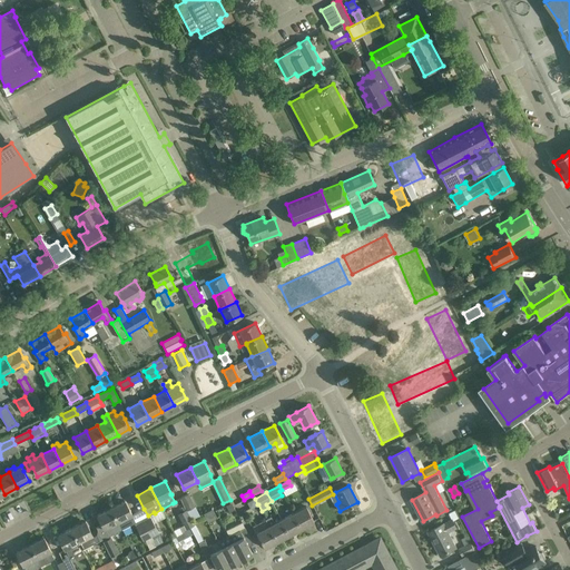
[(200,516),(188,493),(180,498),(187,510),(186,510),(192,520),(200,516)]
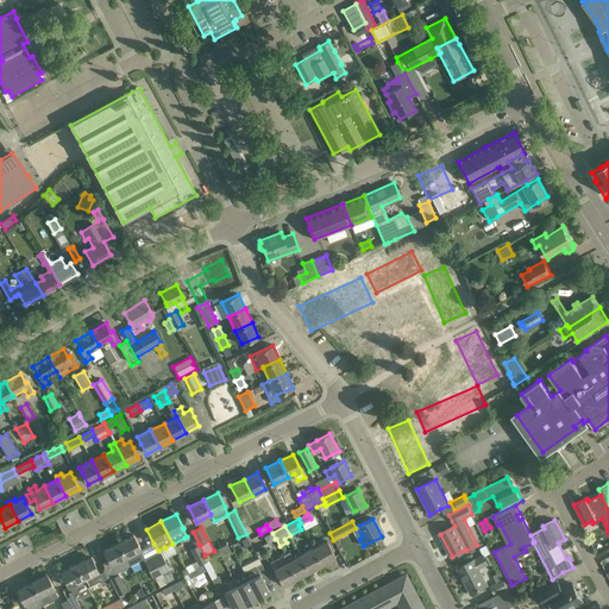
[(268,542),(274,540),(275,539),(272,533),(264,537),(268,542)]
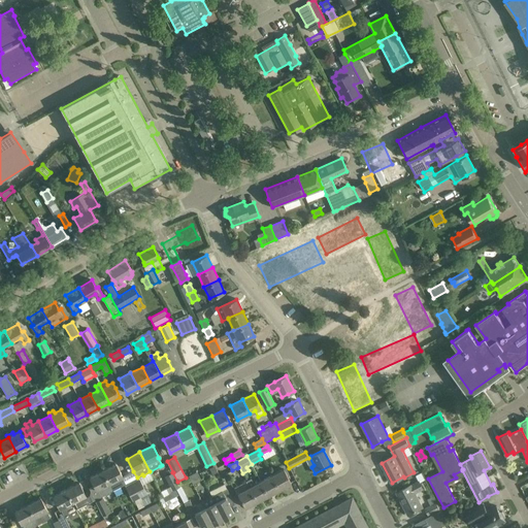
[(112,490),(120,486),(125,484),(122,476),(116,464),(103,470),(112,490)]
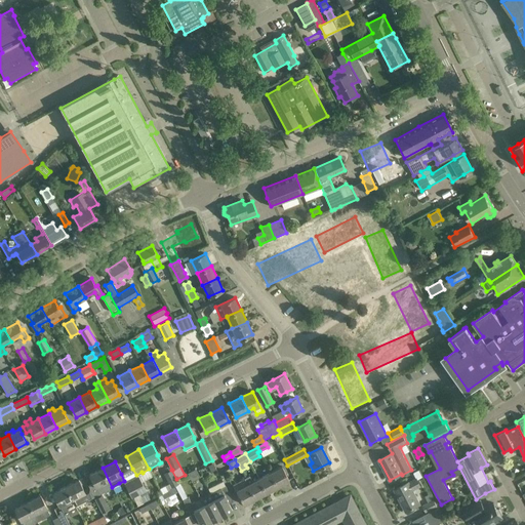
[(282,467),(271,473),(278,487),(289,481),(282,467)]
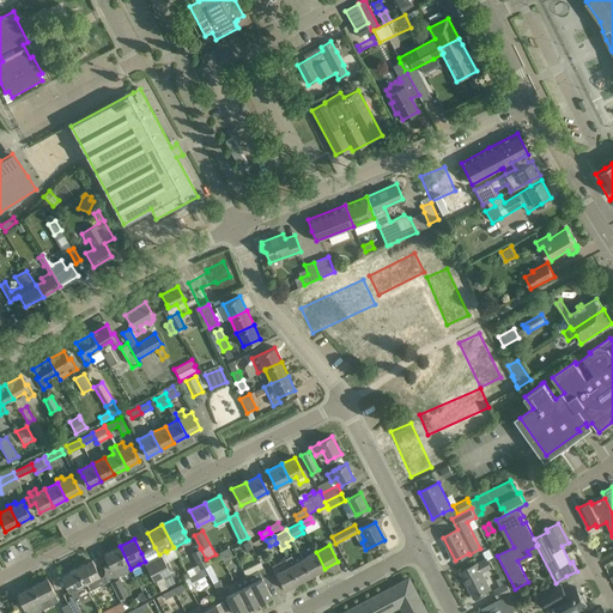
[(104,554),(110,565),(111,569),(113,569),(116,576),(131,569),(120,546),(104,554)]
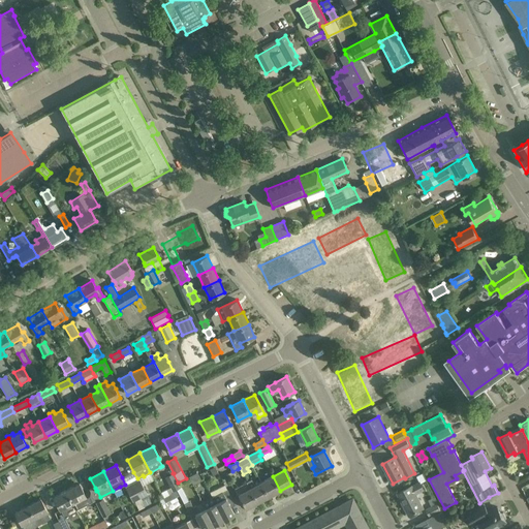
[(173,492),(176,490),(177,490),(181,488),(178,483),(173,473),(165,477),(170,488),(173,492)]
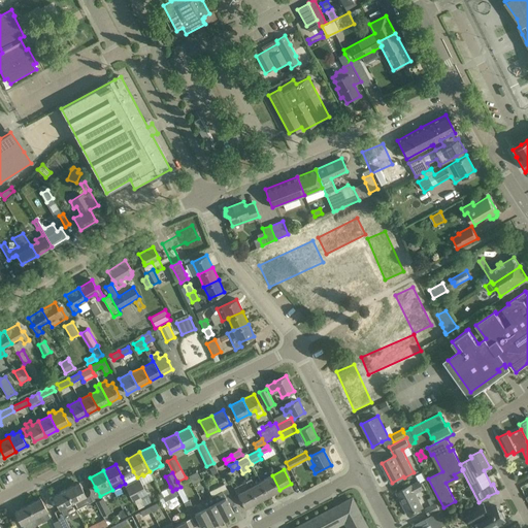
[(421,472),(416,475),(419,482),(419,483),(425,480),(421,472)]
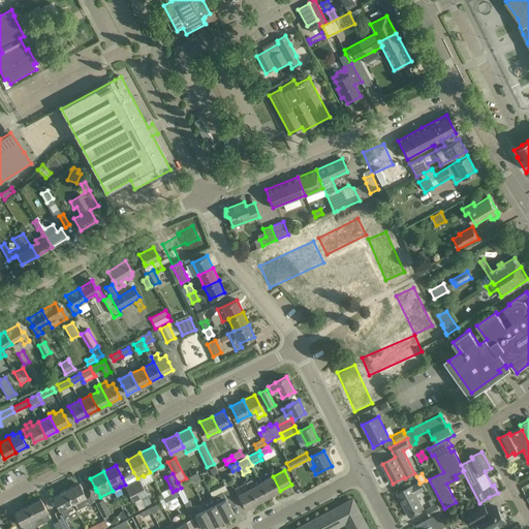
[(269,497),(280,491),(273,476),(260,483),(269,497)]
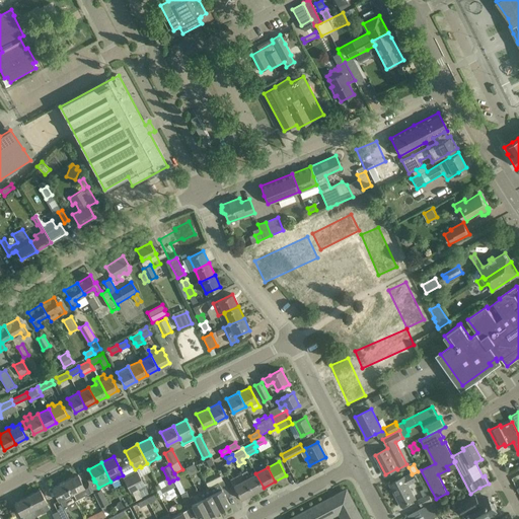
[(252,493),(264,488),(255,473),(250,476),(246,470),(241,472),(244,479),(252,493)]
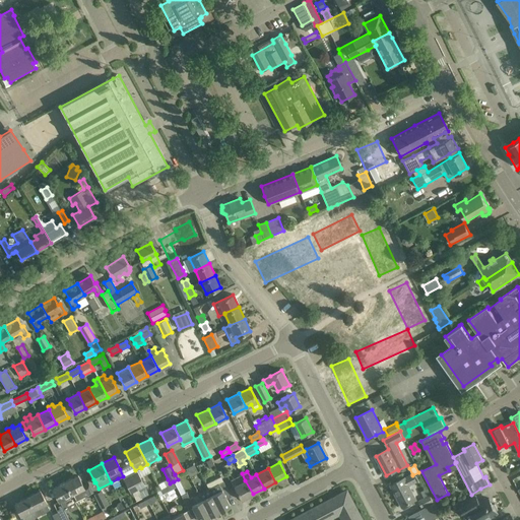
[(130,475),(142,498),(147,495),(136,472),(130,475)]
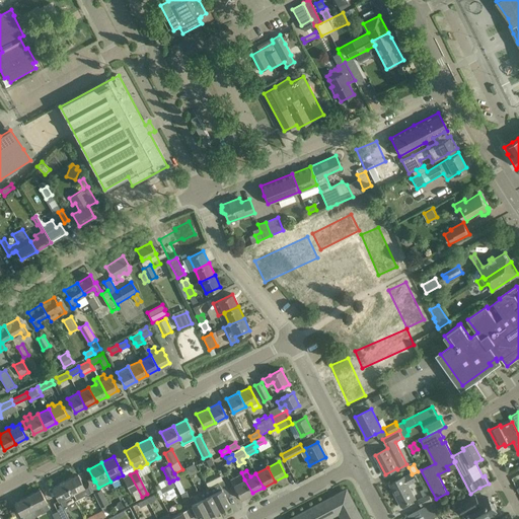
[(401,506),(411,501),(416,498),(408,485),(416,480),(412,474),(412,473),(404,477),(404,476),(390,484),(401,506)]
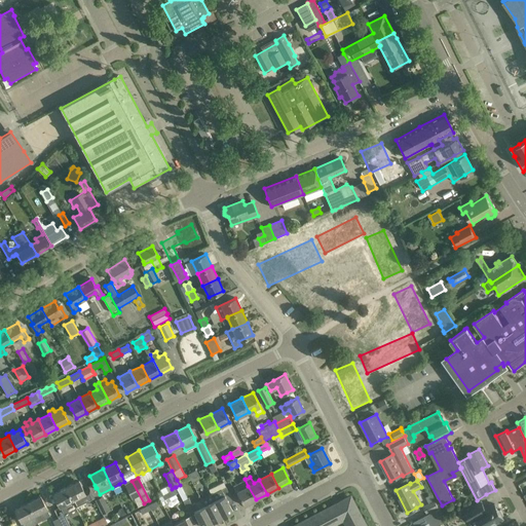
[(76,506),(91,498),(87,490),(84,492),(79,481),(66,488),(76,506)]
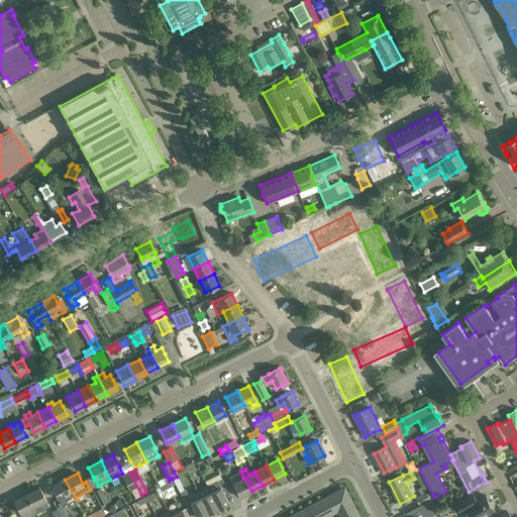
[(135,498),(141,495),(129,473),(123,476),(131,490),(135,498)]
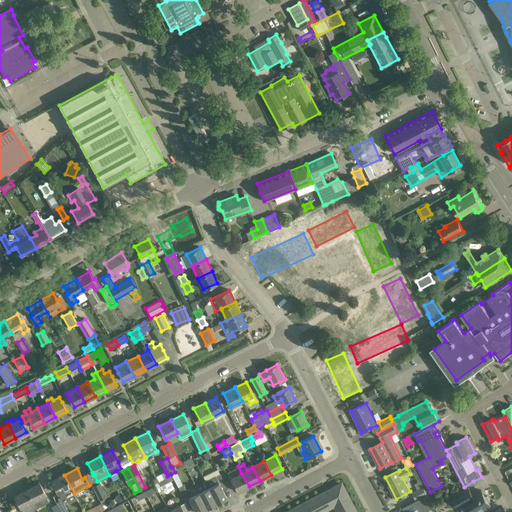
[(238,492),(249,486),(241,473),(230,478),(238,492)]
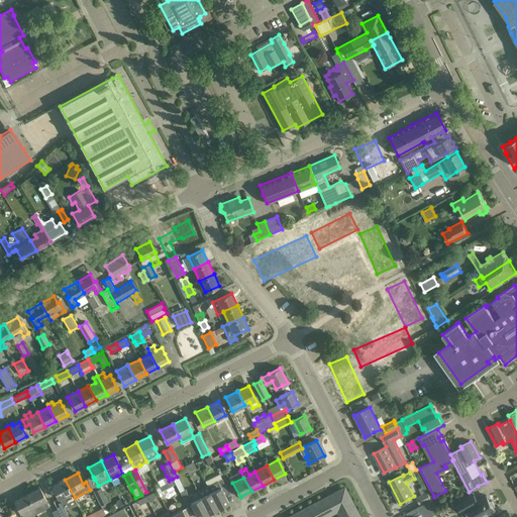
[(175,485),(172,479),(169,481),(164,484),(159,486),(160,487),(156,489),(159,493),(162,492),(162,491),(175,485)]
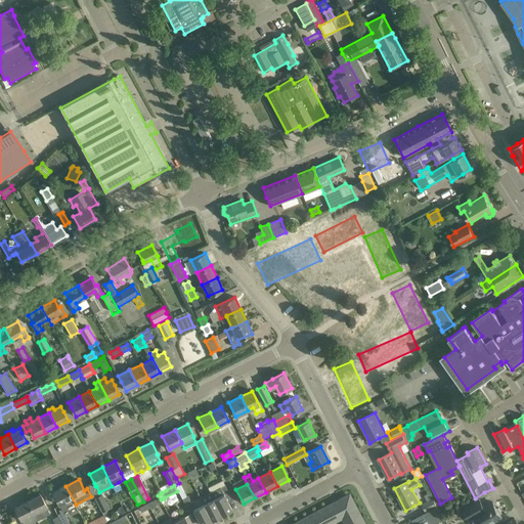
[(232,510),(228,503),(232,500),(225,485),(210,492),(222,515),(232,510)]
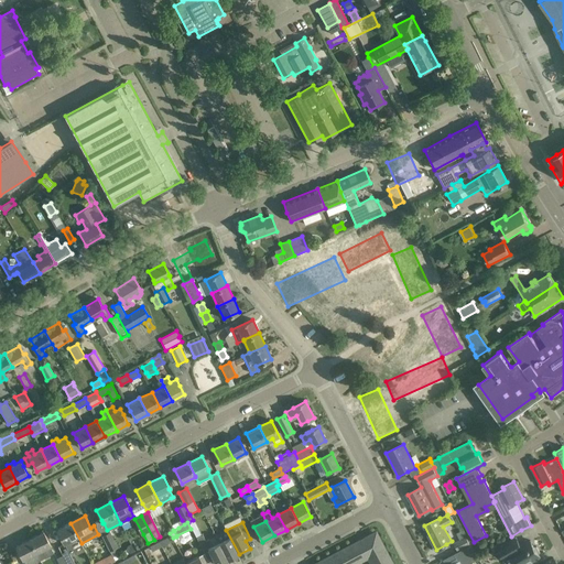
[(71,523),(57,530),(62,540),(64,543),(68,551),(82,544),(82,543),(77,537),(71,523)]
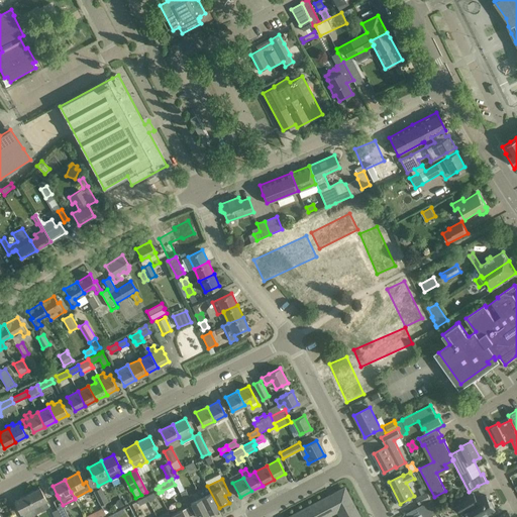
[(209,513),(219,508),(207,486),(207,487),(210,493),(201,498),(209,513)]
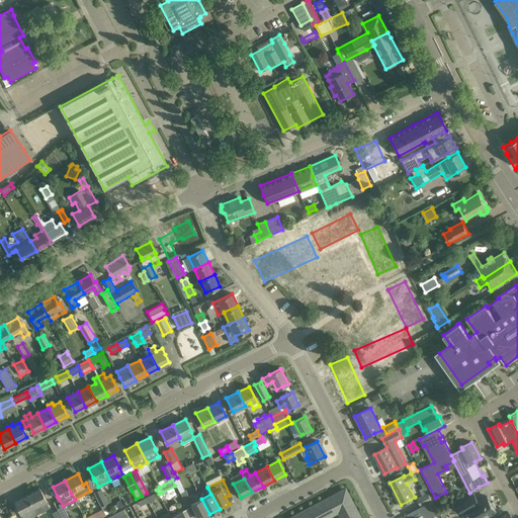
[(36,514),(44,511),(50,508),(46,501),(39,489),(26,496),(32,508),(36,514)]
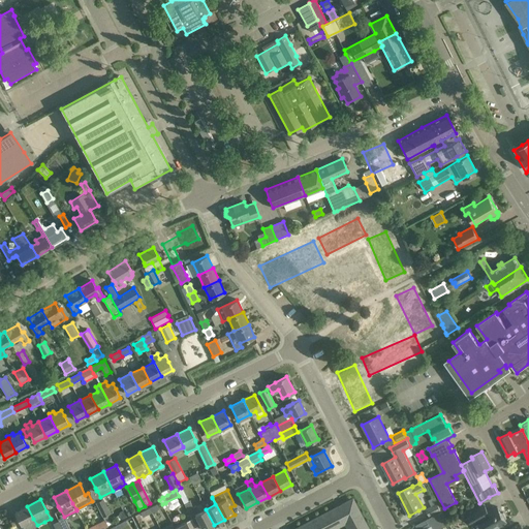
[(95,502),(105,522),(110,520),(107,515),(110,514),(102,499),(95,502)]
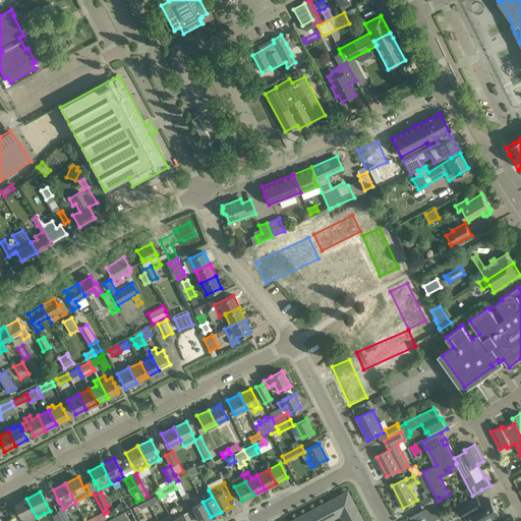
[(328,520),(339,515),(342,520),(362,520),(347,491),(337,497),(338,500),(334,502),(332,499),(290,520),(328,520)]
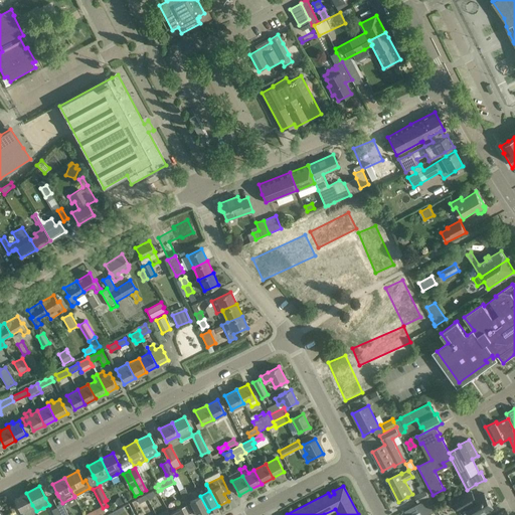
[(179,491),(182,497),(185,502),(186,505),(191,514),(190,512),(194,509),(197,514),(200,514),(208,511),(200,496),(196,489),(188,494),(185,488),(179,491)]
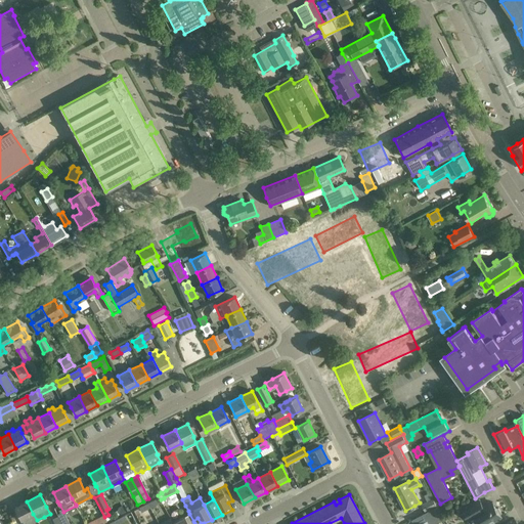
[(150,508),(159,504),(157,498),(147,503),(153,513),(150,508)]
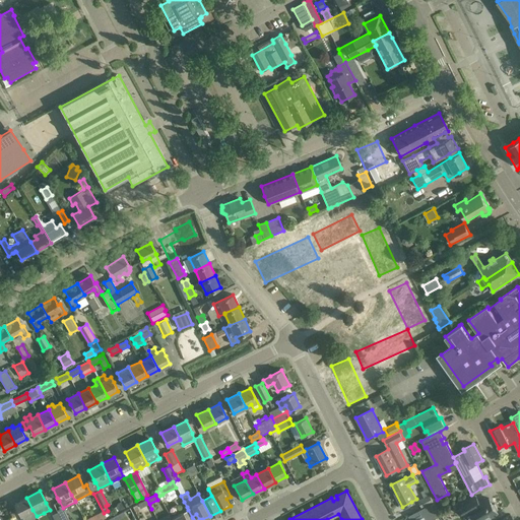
[(434,501),(430,495),(418,501),(421,507),(434,501)]
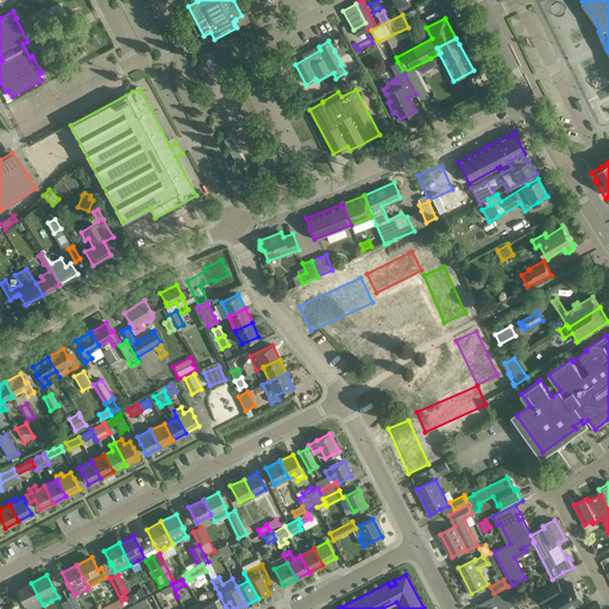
[(570,608),(583,601),(582,598),(583,596),(579,590),(577,590),(573,584),(563,590),(557,581),(537,592),(545,606),(546,608),(570,608)]
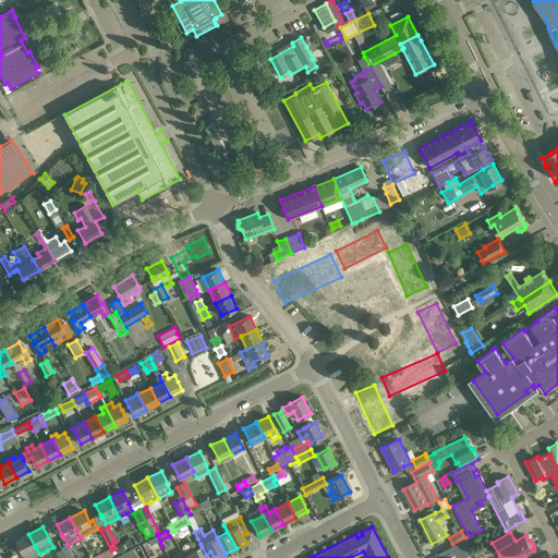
[(28,534),(15,541),(22,554),(23,553),(25,557),(32,557),(33,557),(28,550),(35,547),(28,534)]
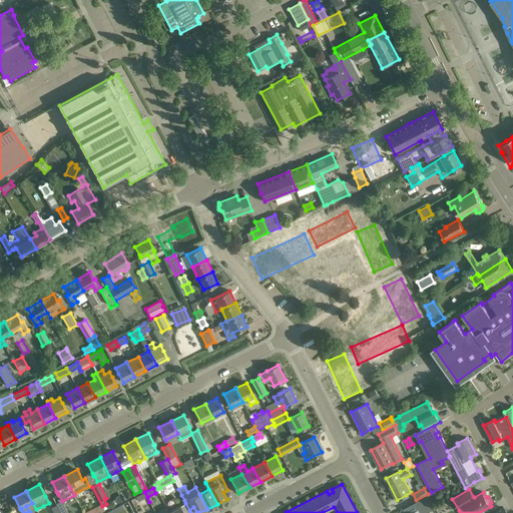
[(150,503),(149,502),(144,492),(135,497),(141,507),(150,503)]
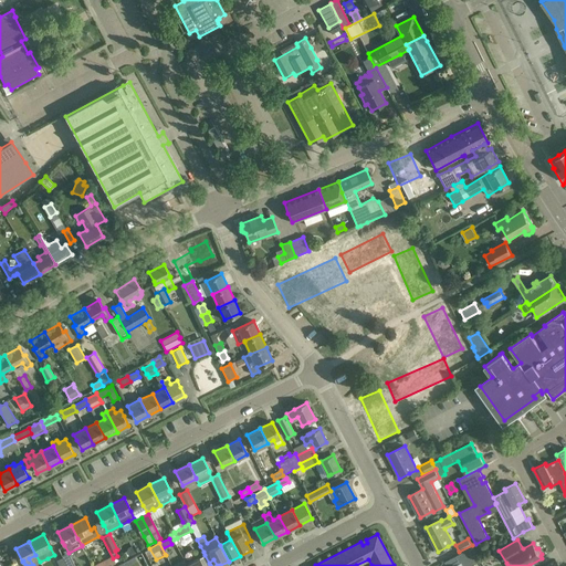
[(92,565),(108,565),(115,563),(112,556),(92,565)]
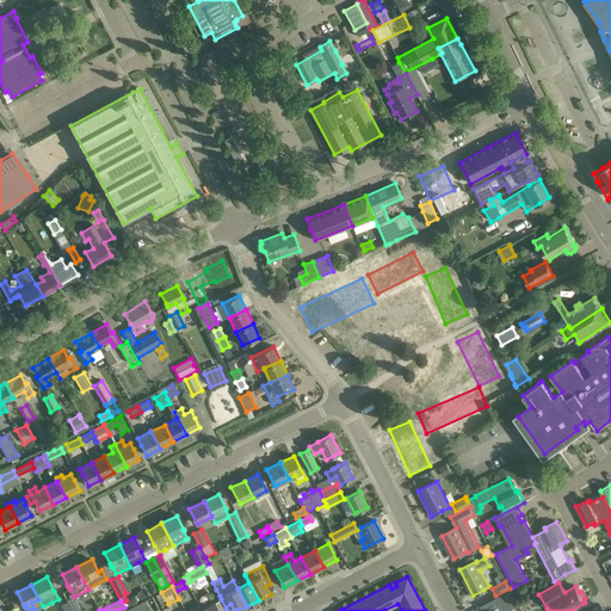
[(135,606),(137,610),(139,610),(148,606),(144,600),(135,606)]
